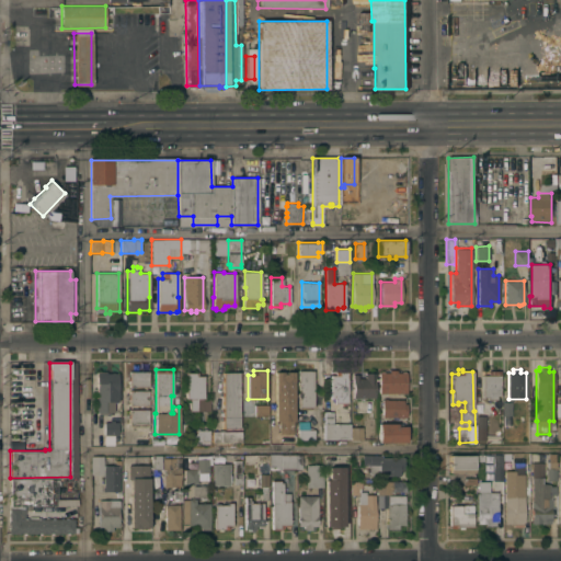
[(274,375),(275,375),(275,374),(282,374),(282,370),(294,370),(294,375),(293,375),(293,399),(274,400),(274,375)]
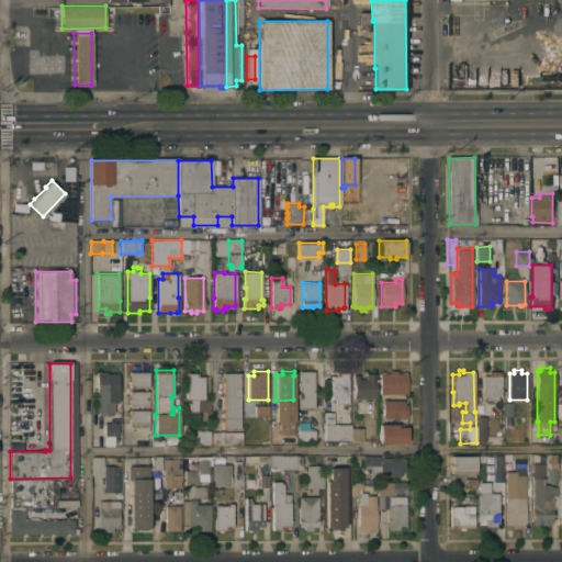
[(300,397),(299,397),(299,393),(300,393),(300,385),(298,385),(298,382),(300,382),(300,371),(314,371),(314,378),(318,378),(318,382),(314,382),(314,397),(323,397),(323,407),(300,407),(300,397)]
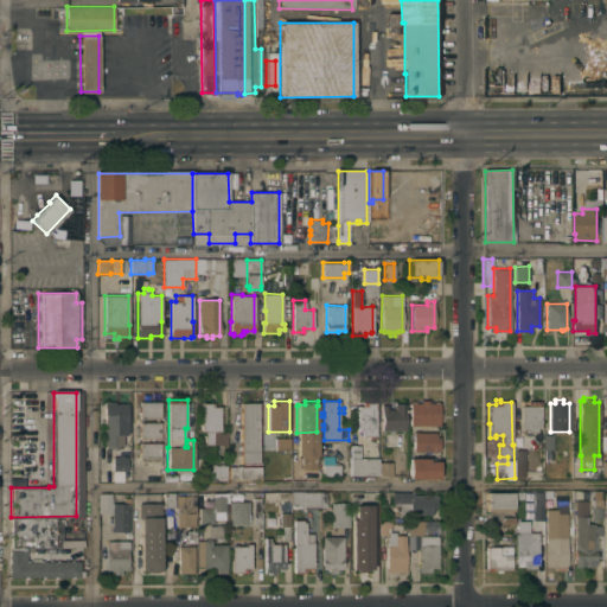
[(410,403),(411,403),(411,402),(415,402),(415,403),(421,403),(421,401),(429,401),(429,403),(435,403),(435,402),(439,402),(439,403),(440,403),(440,426),(410,426),(410,403)]
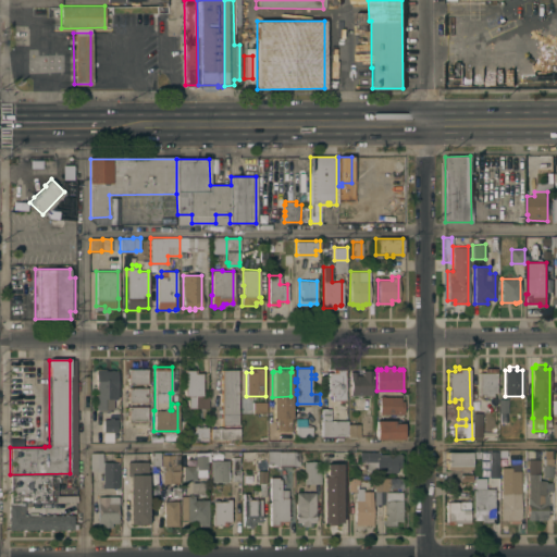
[(479,372),(484,372),(484,368),(496,368),(496,393),(493,393),(493,396),(484,396),(484,394),(479,394),(479,372)]
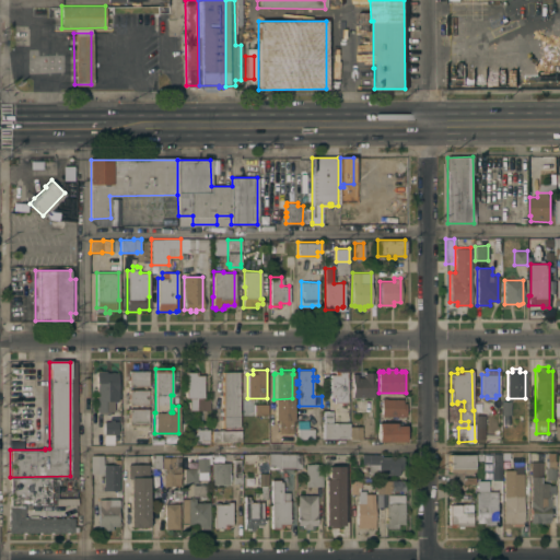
[(97,371),(106,371),(106,372),(118,372),(118,382),(119,382),(119,385),(118,385),(118,392),(118,400),(114,400),(114,411),(107,411),(107,413),(98,413),(98,411),(96,411),(97,371)]
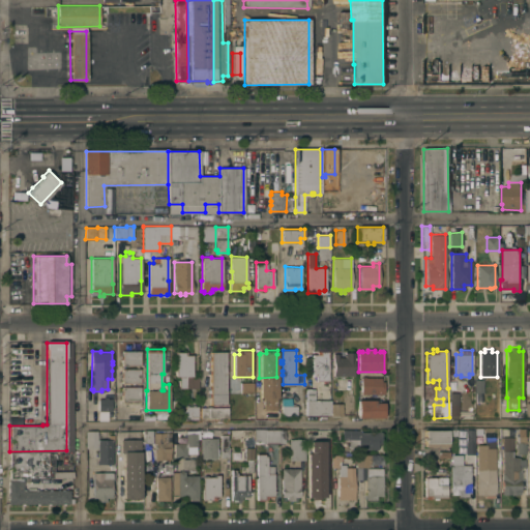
[(122,365),(122,359),(121,359),(121,356),(122,356),(122,351),(140,351),(140,365),(122,365)]
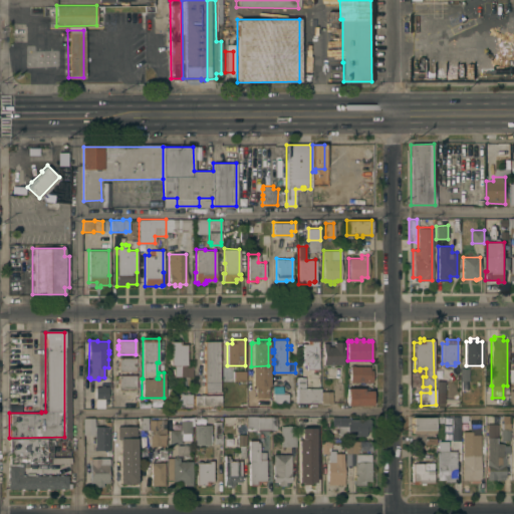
[(303,364),(303,360),(302,360),(302,358),(303,358),(303,354),(302,354),(302,352),(303,352),(303,349),(302,349),(302,347),(303,347),(303,341),(318,340),(318,371),(314,371),(314,368),(307,369),(307,364),(303,364)]
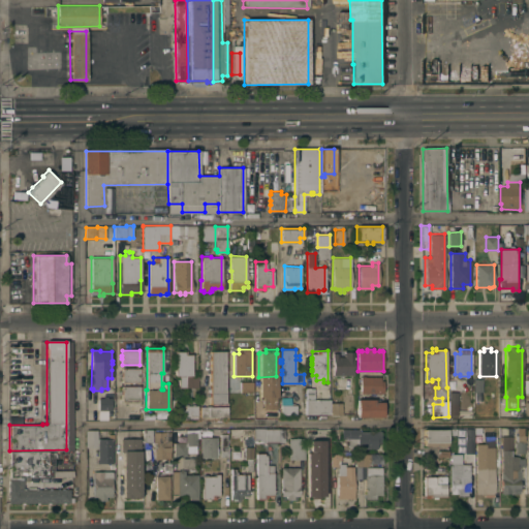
[(197,376),(197,387),(179,387),(179,376),(176,376),(176,351),(184,351),(185,354),(192,354),(192,376),(197,376)]
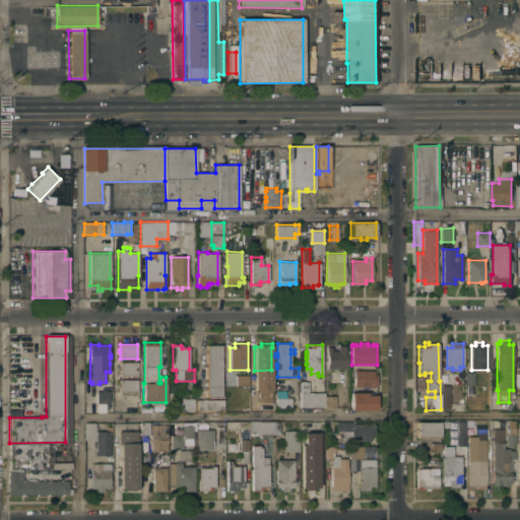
[(207,397),(207,389),(205,389),(205,387),(207,387),(207,382),(205,382),(205,379),(207,379),(207,367),(205,367),(205,364),(207,364),(207,352),(205,352),(205,349),(207,349),(207,345),(222,345),(222,397),(207,397)]
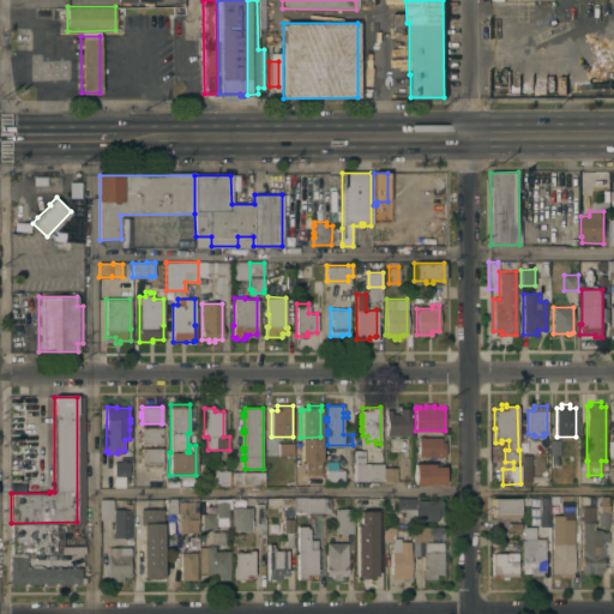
[(386,435),(386,410),(392,410),(392,414),(399,414),(399,409),(410,409),(410,435),(386,435)]
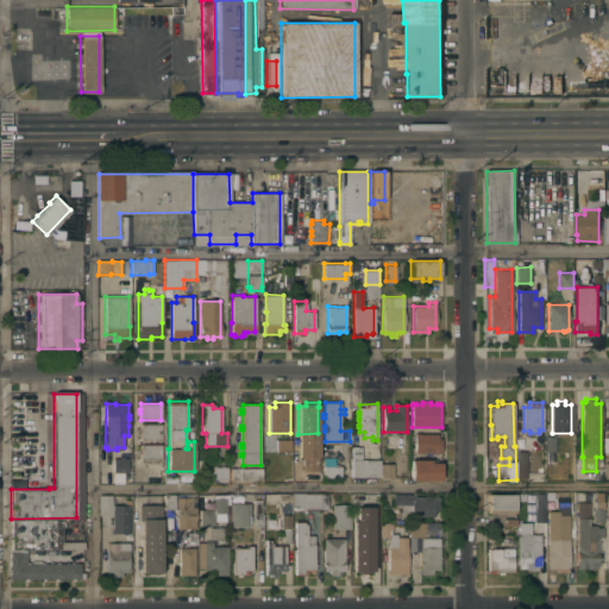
[(140,440),(140,433),(139,433),(139,429),(140,429),(140,424),(161,424),(161,440),(140,440)]
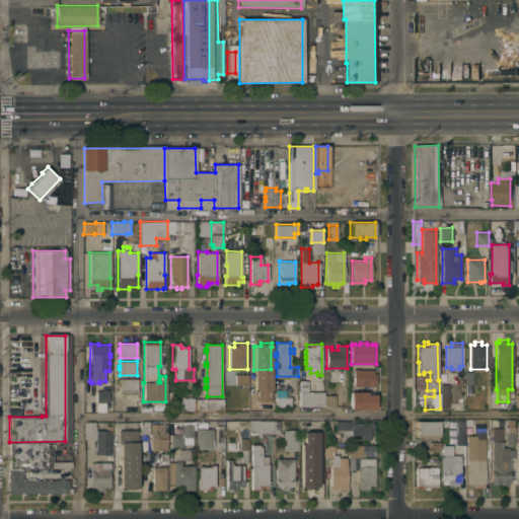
[(354,386),(354,370),(373,369),(373,374),(376,374),(376,386),(354,386)]
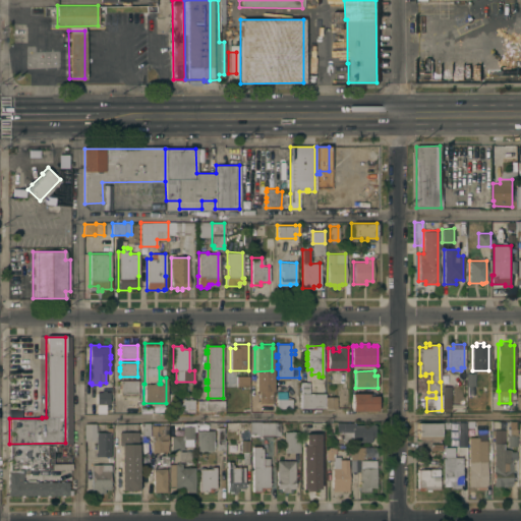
[(475,386),(468,386),(465,386),(465,373),(474,373),(475,386)]
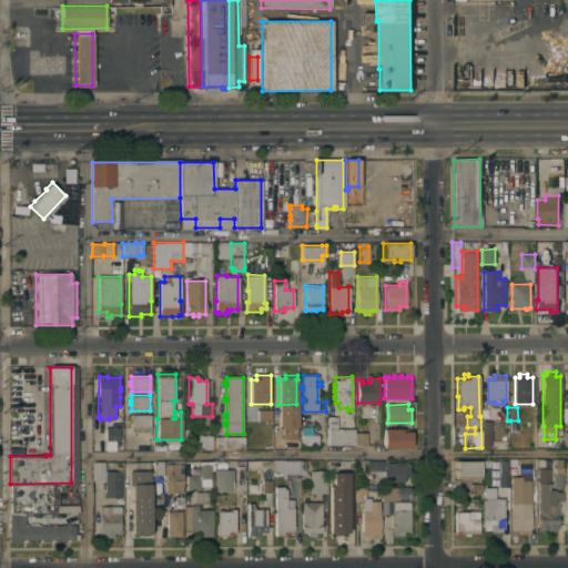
[(272,409),(272,421),(257,421),(257,409),(272,409)]
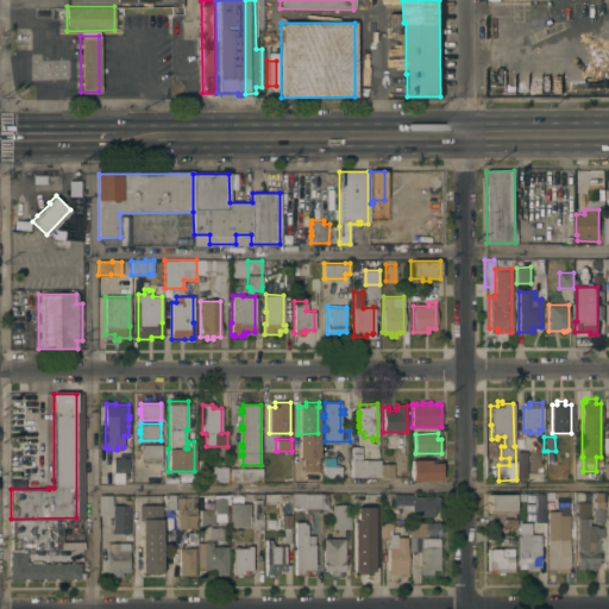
[(140,460),(140,453),(139,453),(139,450),(140,450),(140,445),(161,445),(162,460),(140,460)]
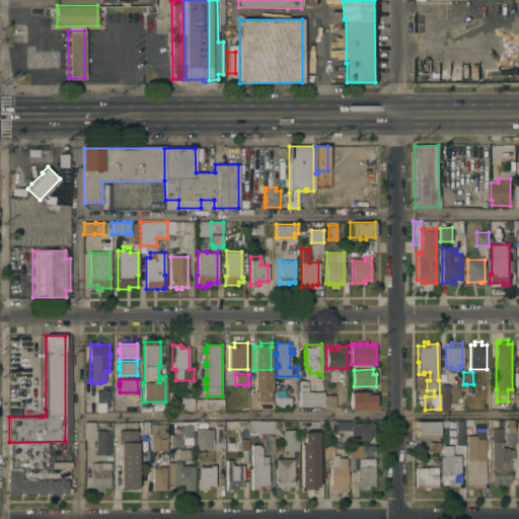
[(299,405),(299,392),(300,392),(300,381),(308,381),(308,392),(323,392),(323,405),(299,405)]
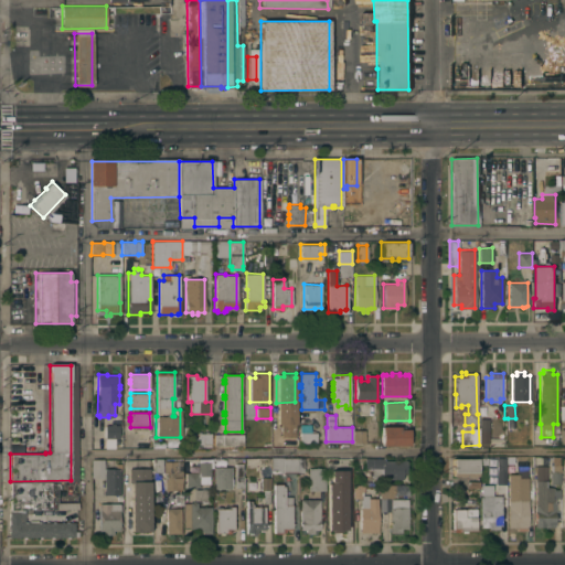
[(105,425),(110,425),(110,423),(115,423),(115,425),(119,425),(119,438),(115,438),(115,448),(105,448),(105,425)]
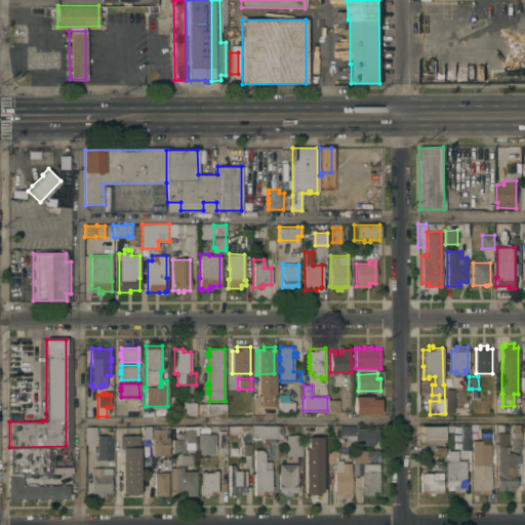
[(279,411),(279,396),(292,396),(292,397),(293,399),(294,403),(293,411),(279,411)]
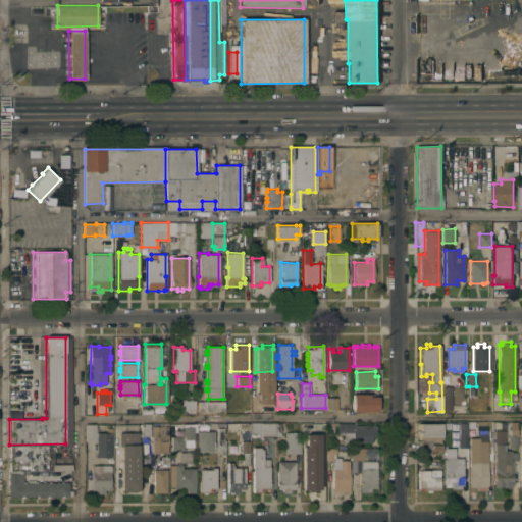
[(353,412),(353,394),(369,394),(369,397),(378,397),(378,411),(353,412)]
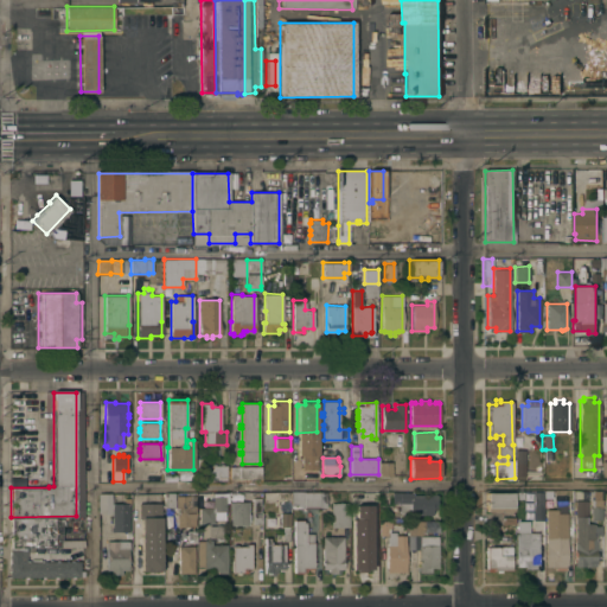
[(205,465),(206,465),(206,462),(211,462),(211,465),(228,465),(228,477),(211,477),(211,472),(205,472),(205,465)]
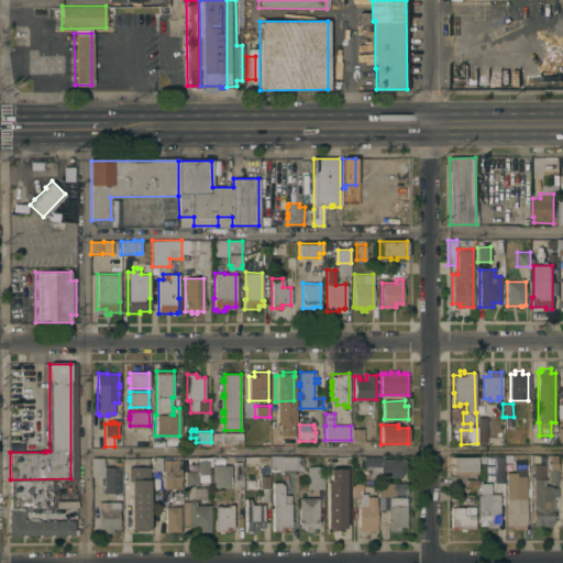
[(352,429),(364,429),(364,441),(352,441),(352,429)]
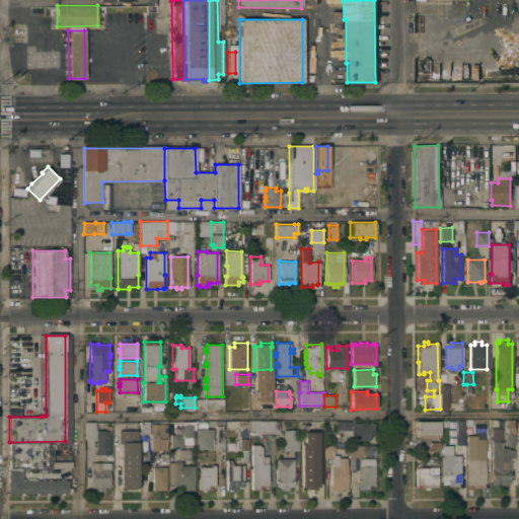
[(223,399),(223,410),(196,409),(196,399),(223,399)]
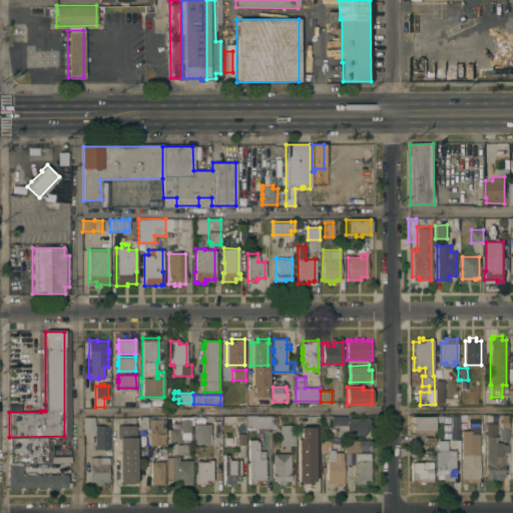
[(271,395),(271,406),(260,406),(260,395),(271,395)]
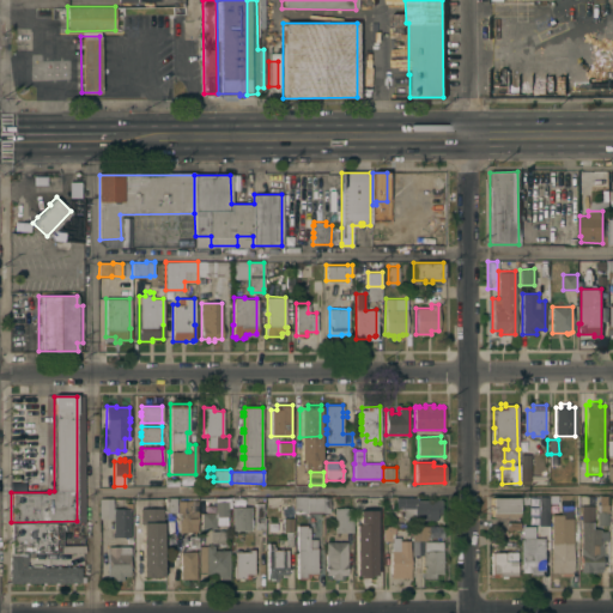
[(295,513),(295,496),(308,496),(308,497),(323,497),(323,513),(295,513)]
